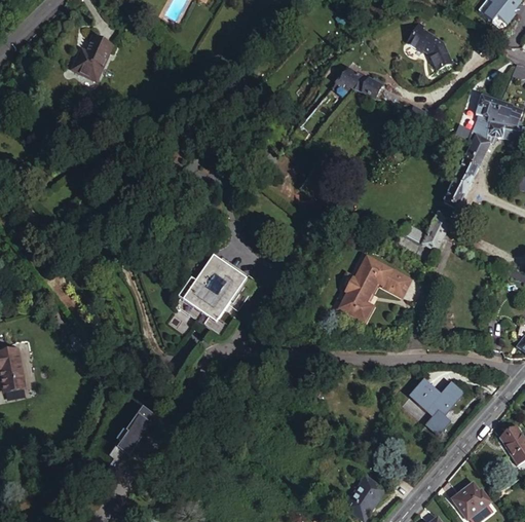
[(515,9),(518,9),(517,6),(520,6),(519,4),(522,1),(521,0),(485,0),(478,9),(491,21),(496,14),(508,23),(515,12),(514,11),(515,9)]
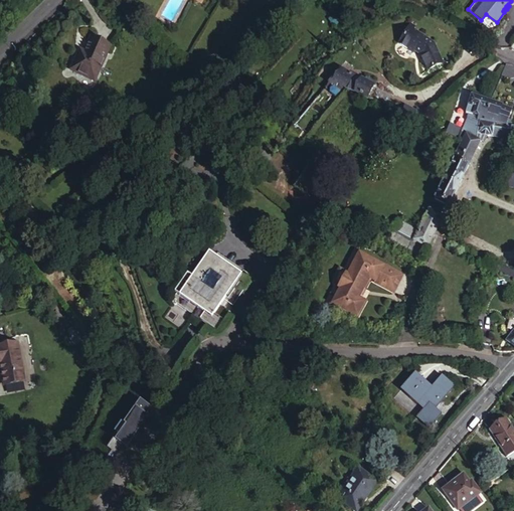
[(434,40),(414,27),(408,24),(398,41),(412,49),(414,48),(420,52),(427,66),(444,59),(434,40)]
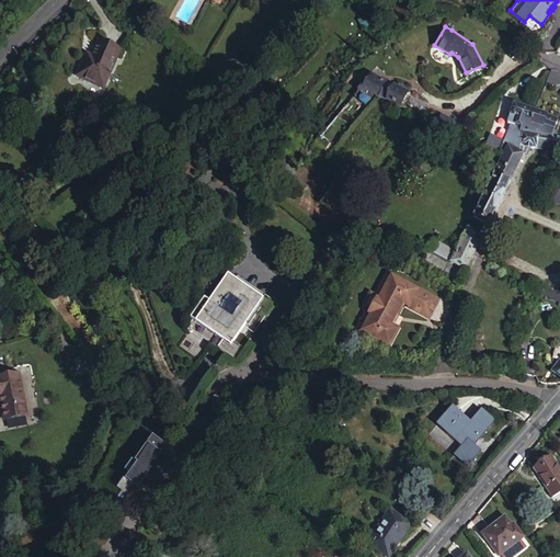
[(100,86),(117,52),(98,42),(91,55),(87,53),(76,74),(100,86)]
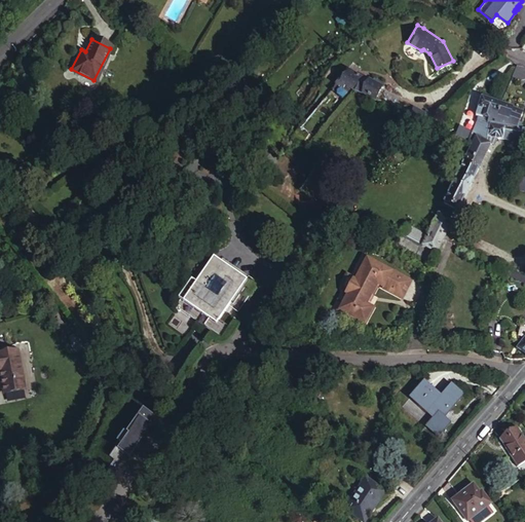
[(524,65),(521,64),(518,64),(513,73),(520,77),(524,76),(524,65)]
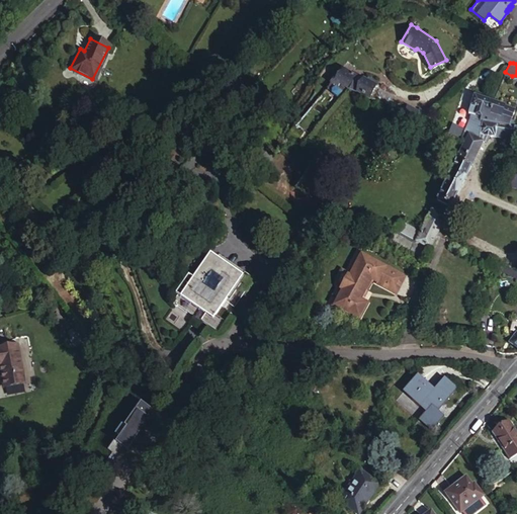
[(333,80),(346,86),(368,98),(377,81),(370,78),(368,82),(342,68),(333,80)]
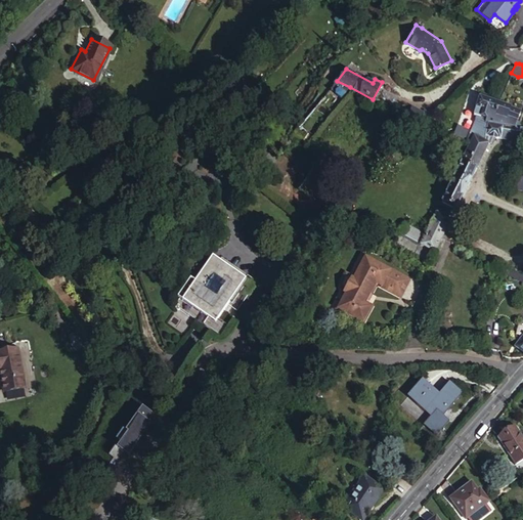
[(492,121),(498,100),(479,94),(473,112),(476,113),(488,117),(487,120),(492,121)]
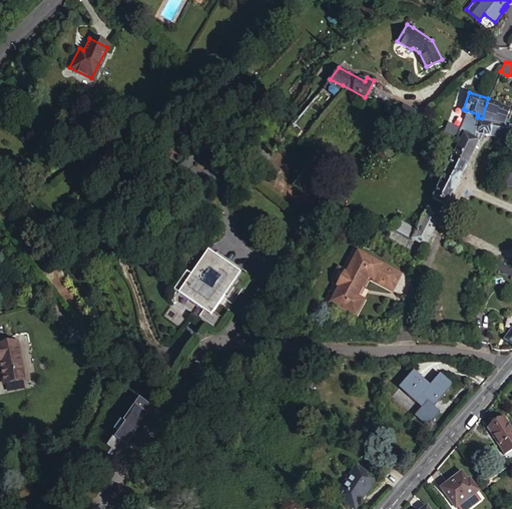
[(510,122),(511,118),(506,116),(509,106),(498,103),(499,101),(488,98),(482,118),(510,122)]
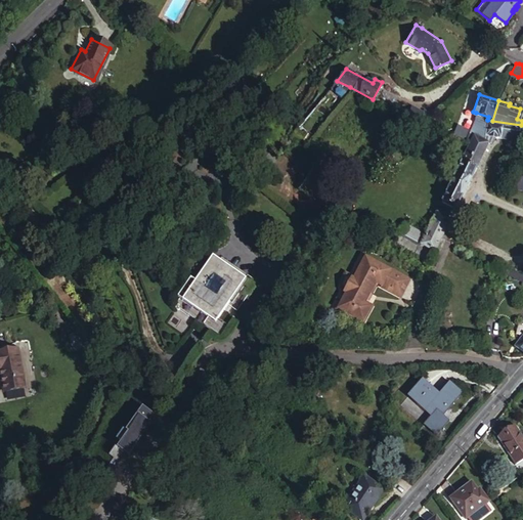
[(407,115),(424,122),(428,111),(411,104),(407,115)]
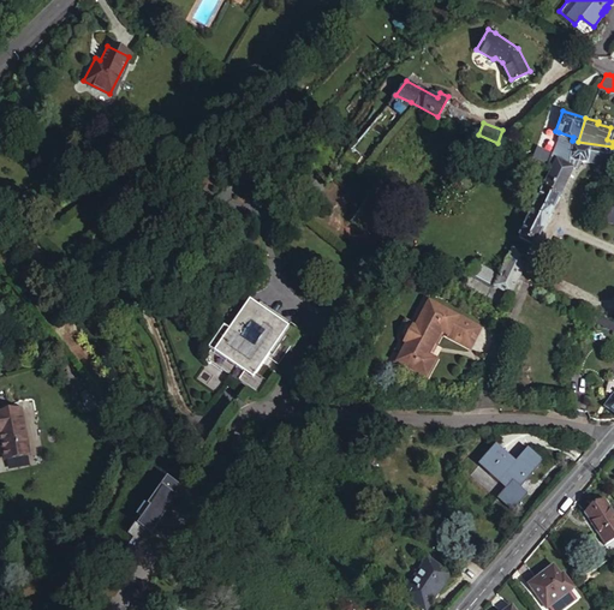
[(571,153),(572,141),(573,137),(559,132),(553,150),(571,153)]
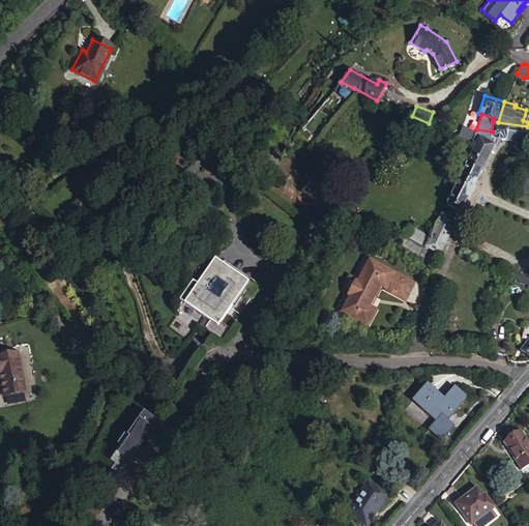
[(492,132),(492,135),(501,137),(525,141),(527,126),(498,122),(493,121),(492,132)]
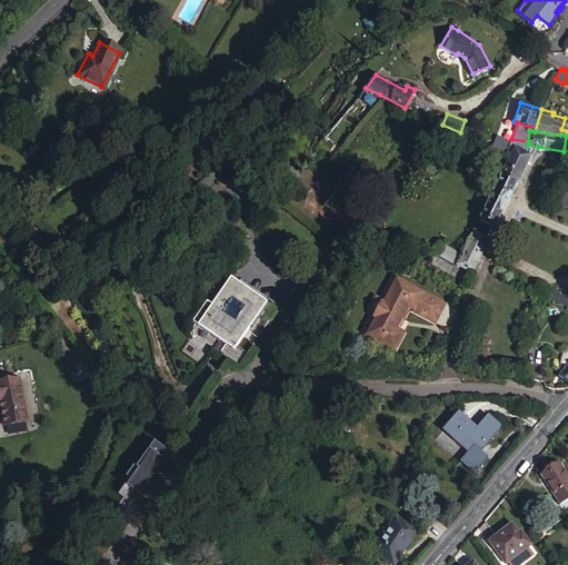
[(514,144),(510,152),(479,216),(495,224),(530,152),(534,154),(538,147),(528,145),(514,144)]
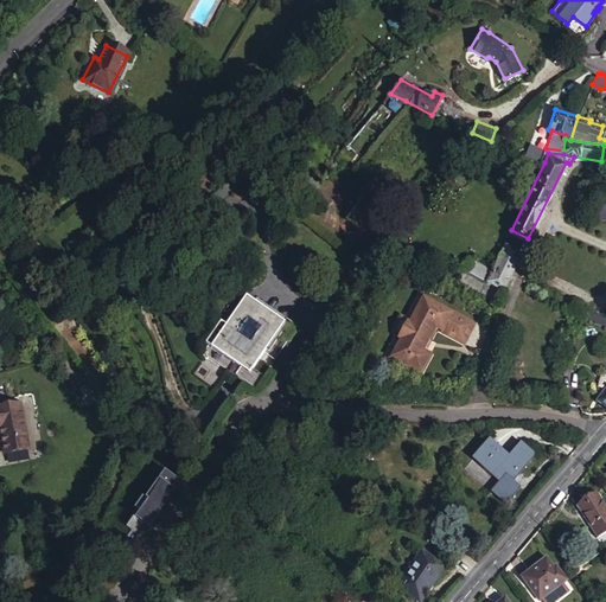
[(349,167),(338,160),(333,168),(337,171),(333,178),(339,183),(349,167)]
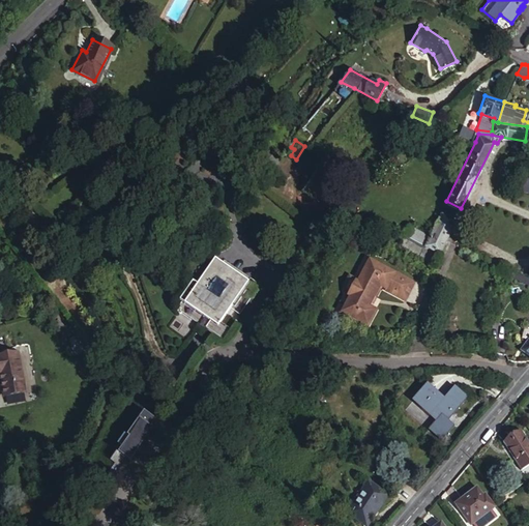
[(369,166),(377,155),(368,149),(360,161),(369,166)]
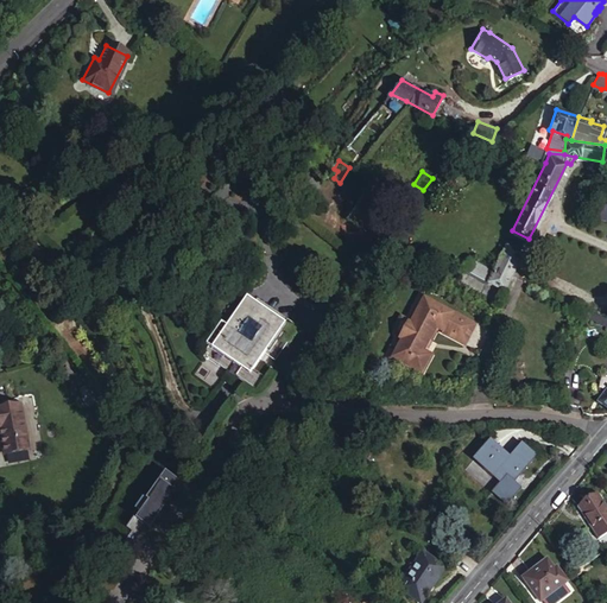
[(368,179),(356,172),(352,181),(364,189),(368,179)]
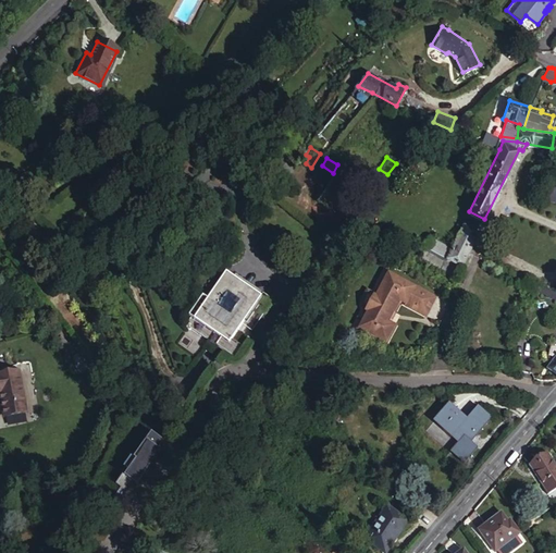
[(469,249),(479,229),(464,221),(452,246),(446,258),(461,265),(469,249)]
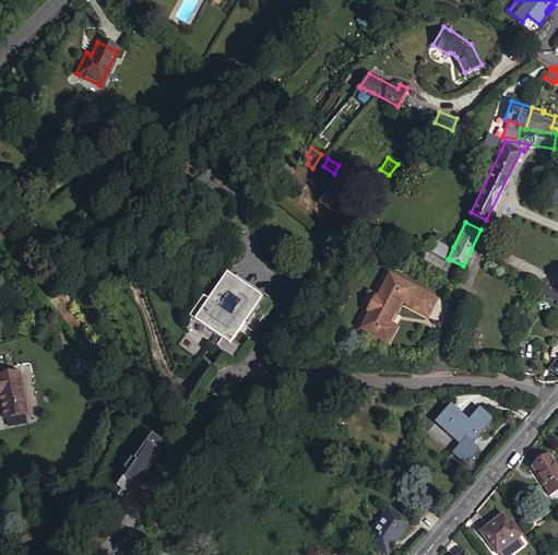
[(448,259),(453,247),(430,235),(425,246),(448,259)]
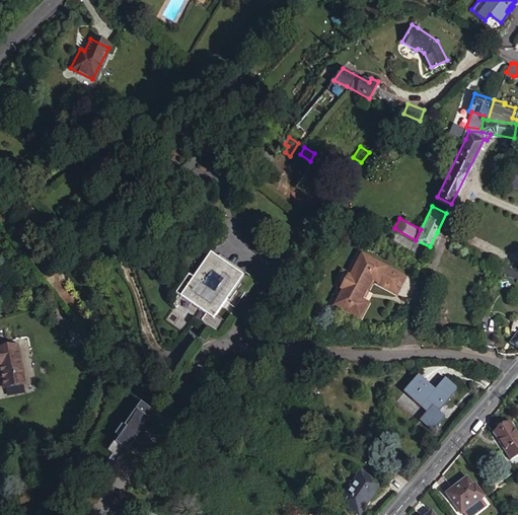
[(464,247),(452,241),(450,246),(462,251),(464,247)]
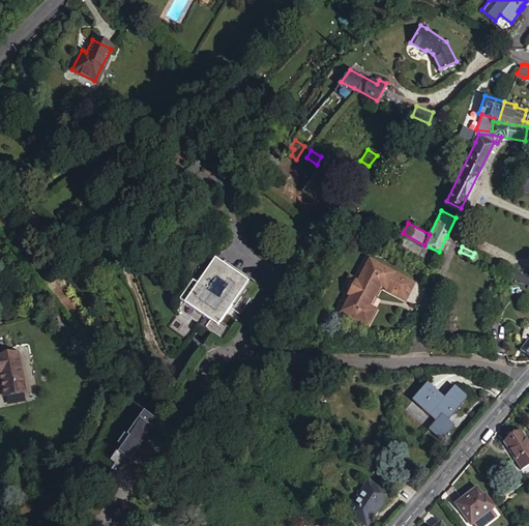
[(216,322),(247,275),(212,254),(196,280),(190,276),(178,297),(216,322)]
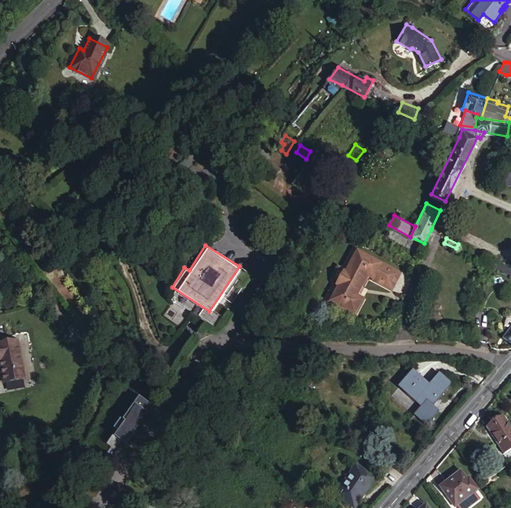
[(357,304),(351,302),(359,281),(361,276),(366,277),(364,283),(383,290),(390,274),(388,273),(370,267),(344,257),(336,280),(328,277),(325,284),(325,287),(326,290),(326,291),(328,293),(331,296),(333,296),(327,312),(351,321),(357,304)]
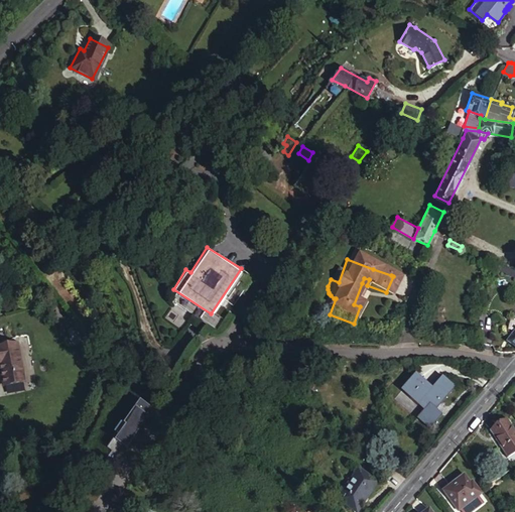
[(373,269),(391,275),(392,273),(374,266),(373,269)]
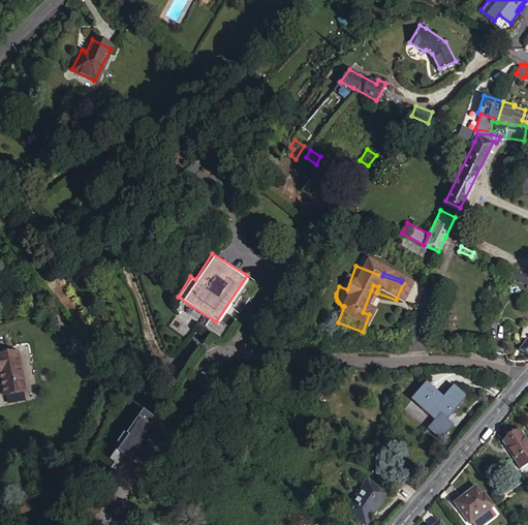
[(73,350),(84,346),(76,331),(67,335),(73,350)]
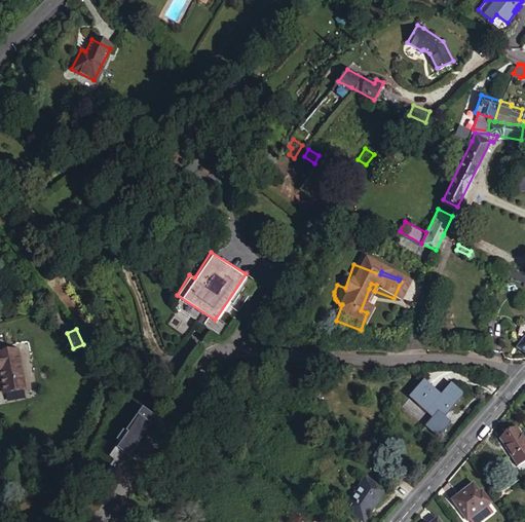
[(0,385),(16,381),(5,342),(0,344),(0,385)]
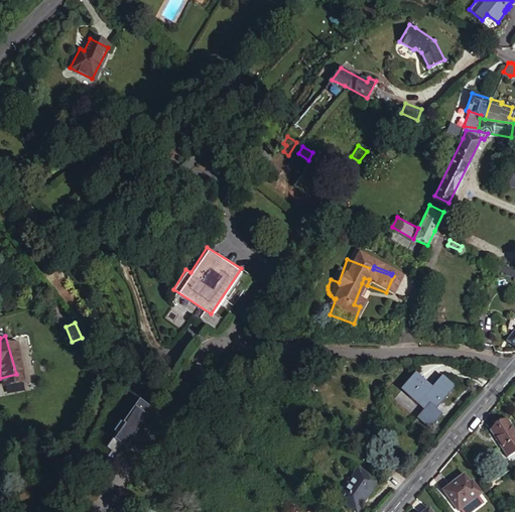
[(437,410),(458,388),(445,378),(435,390),(417,374),(402,391),(425,411),(417,419),(431,431),(444,416),(437,410)]
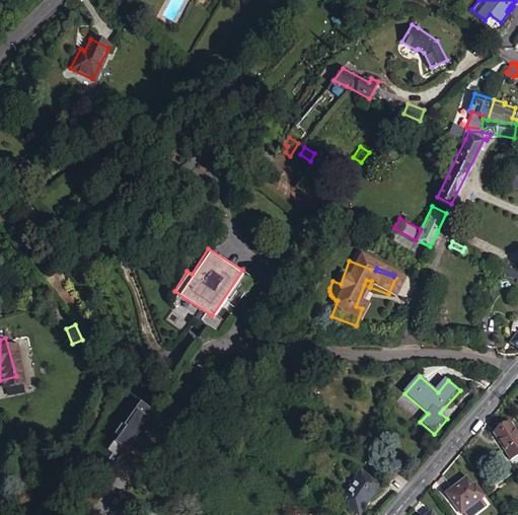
[(136,397),(115,432),(117,433),(113,440),(126,447),(151,407),(136,397)]
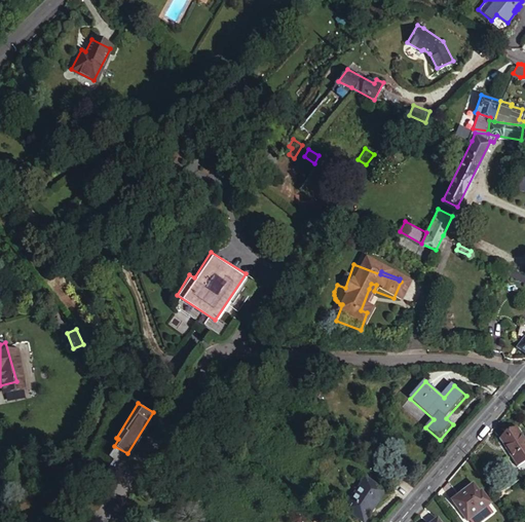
[(515,465),(524,459),(524,443),(516,429),(498,440),(515,465)]
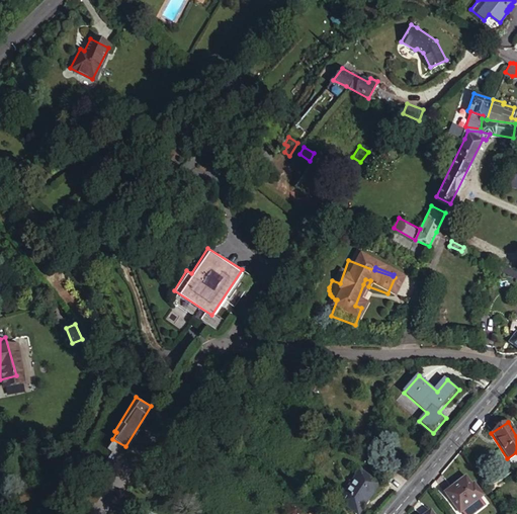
[(379,484),(360,470),(339,500),(359,513),(379,484)]
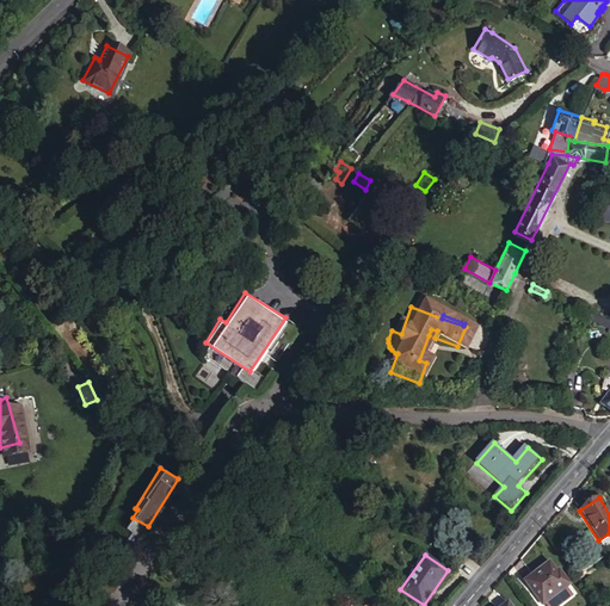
[(538,603),(566,582),(555,568),(553,570),(546,561),(521,579),(538,603)]
